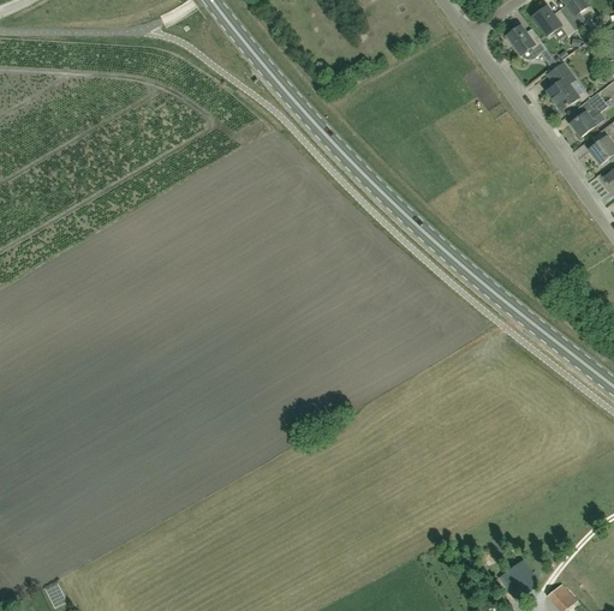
[(562,0),(565,4),(572,13),(566,17),(574,29),(576,29),(585,21),(578,11),(586,6),(582,0),(562,0)]
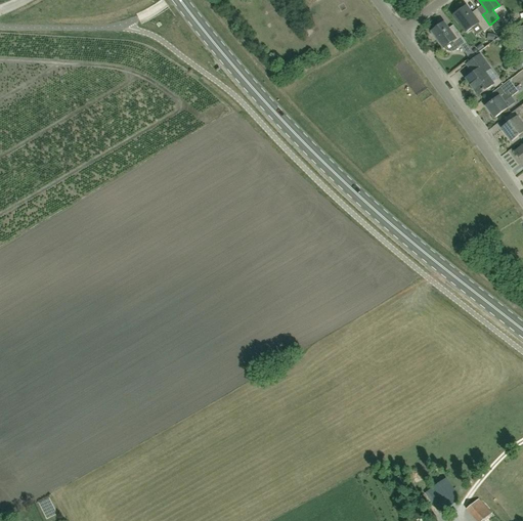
[(477,22),(483,30),(489,25),(482,14),(481,13),(475,18),(465,4),(452,13),(465,30),(477,22)]
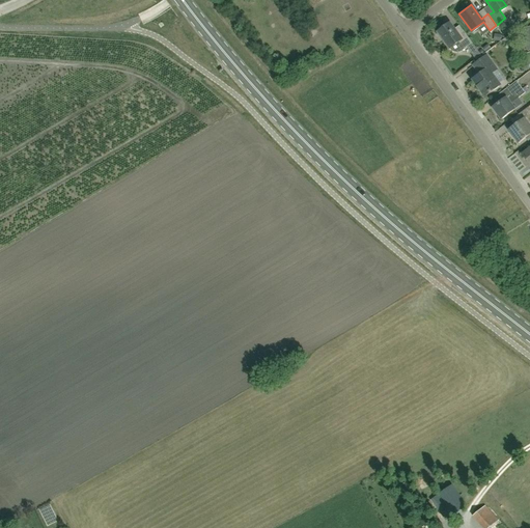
[(525,21),(529,16),(529,8),(521,17),(525,21)]
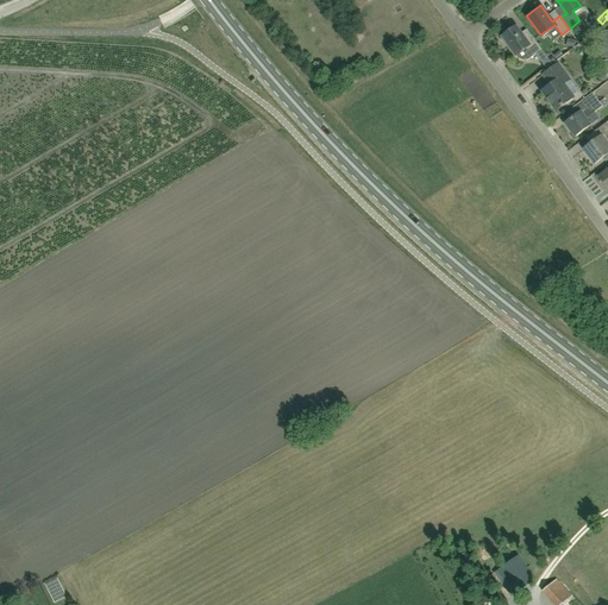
[(528,57),(532,55),(540,48),(531,35),(526,38),(514,24),(501,35),(514,54),(516,56),(518,57),(520,58),(524,58),(526,58),(528,57)]
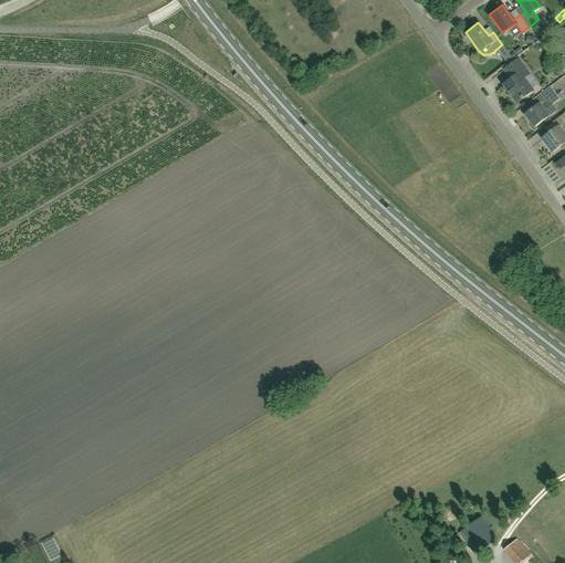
[(514,49),(522,40),(514,33),(506,42),(514,49)]
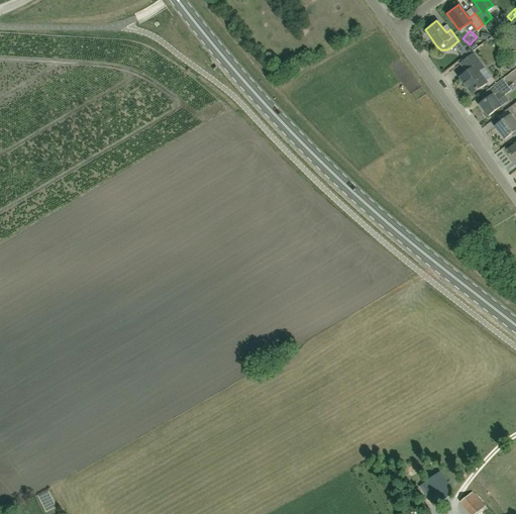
[(472,93),(486,82),(478,70),(483,66),(474,53),(460,62),(467,71),(459,76),(472,93)]
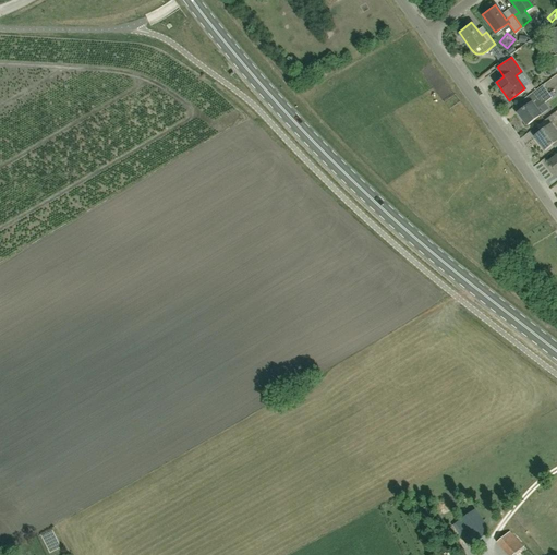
[(535,108),(555,93),(552,88),(548,92),(542,83),(525,96),(530,101),(518,111),(527,124),(541,113),(535,108)]
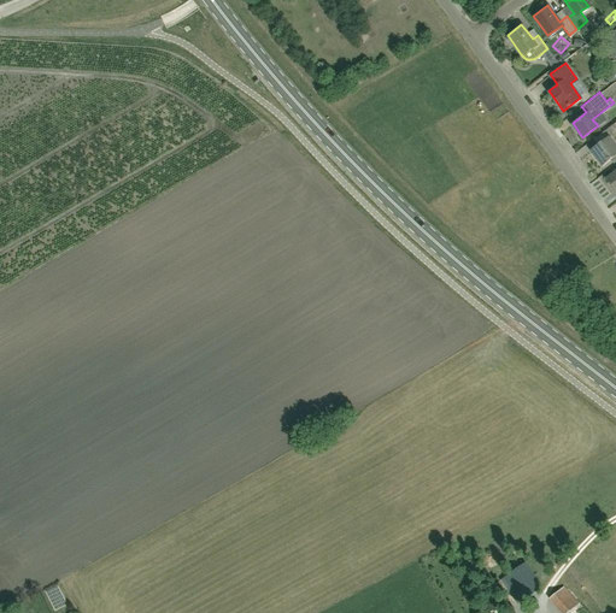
[(615,142),(615,119),(602,131),(606,137),(592,149),(603,164),(615,153),(615,147),(614,145),(615,142)]
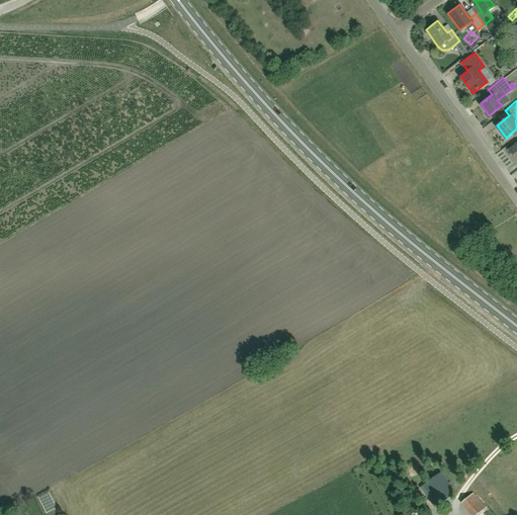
[(435,506),(454,492),(440,471),(420,486),(430,499),(435,506)]
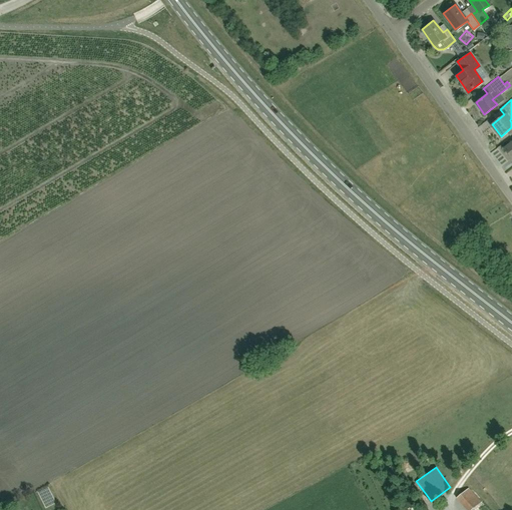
[(468,509),(470,509),(481,501),(468,486),(456,497),(468,509)]
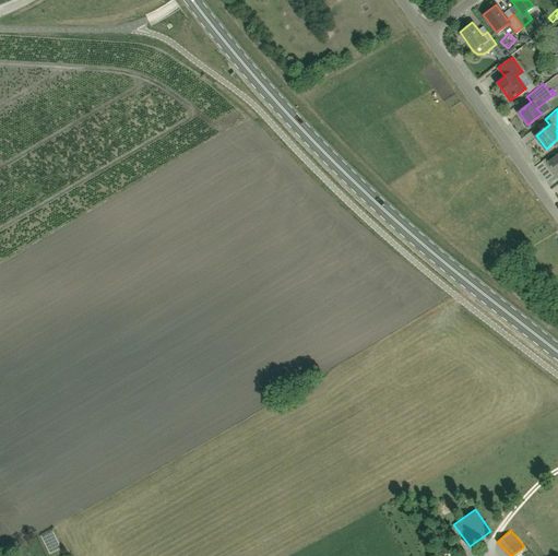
All buildings are outlined.
